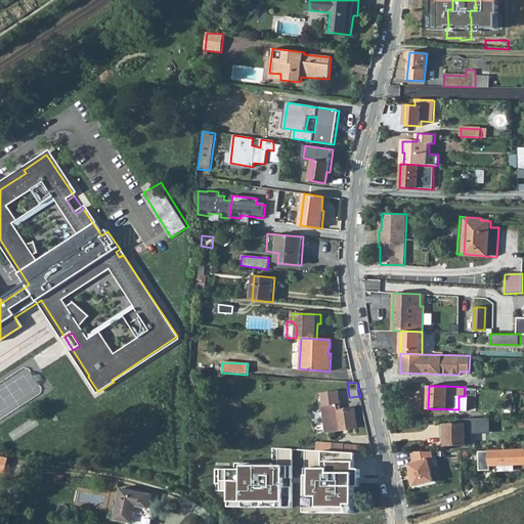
[(338,390),(320,392),(326,432),(357,428),(354,407),(341,409),(338,390)]
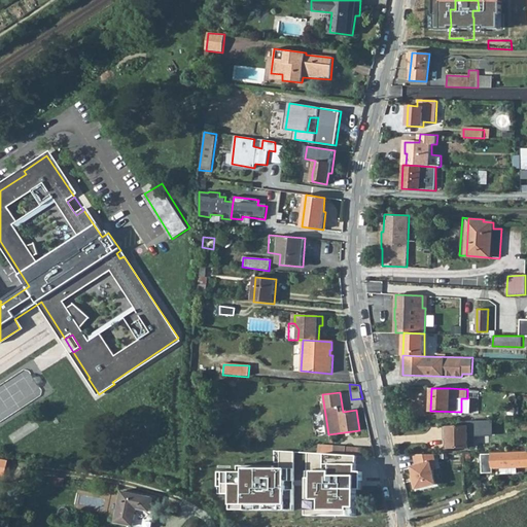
[(470,425),(449,425),(450,448),(470,447),(470,436),(494,434),(493,420),(470,420),(470,425)]
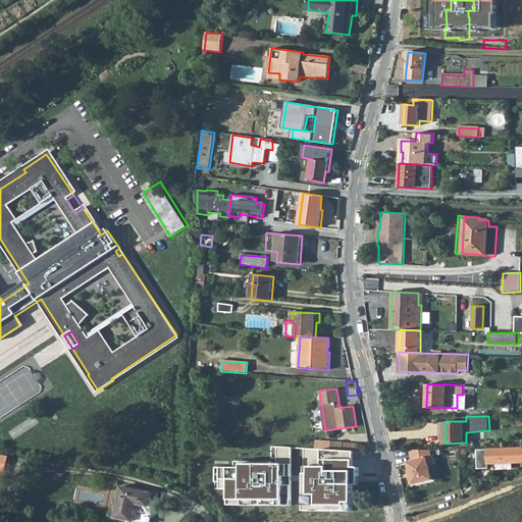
[(315,441),(315,449),(330,450),(330,442),(315,441)]
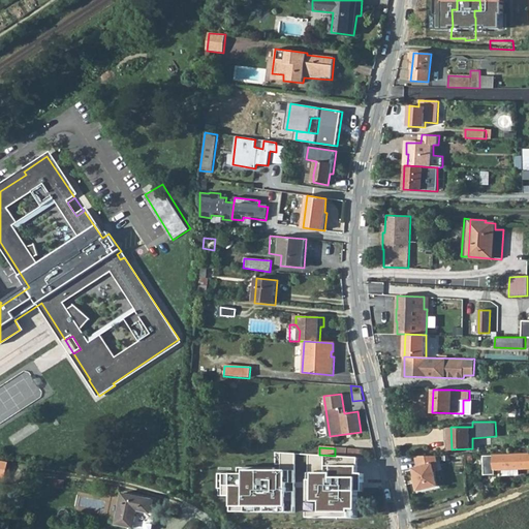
[(335,448),(335,456),(363,457),(363,450),(335,448)]
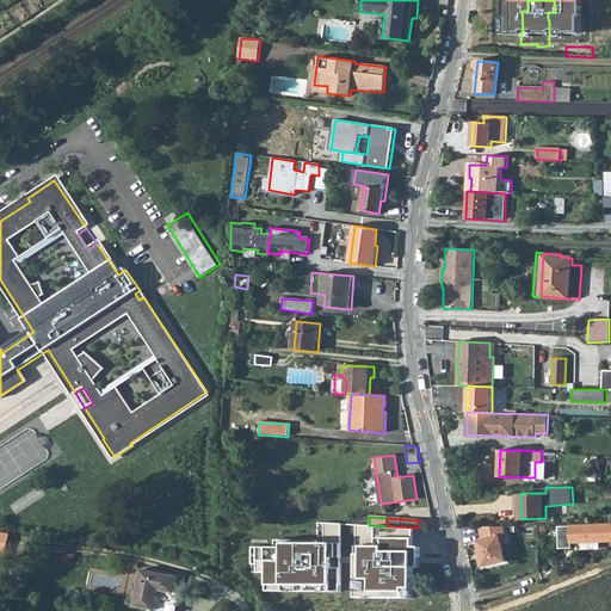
[(343,593),(343,523),(323,522),(322,545),(251,547),(252,575),(267,576),(267,594),(343,593)]
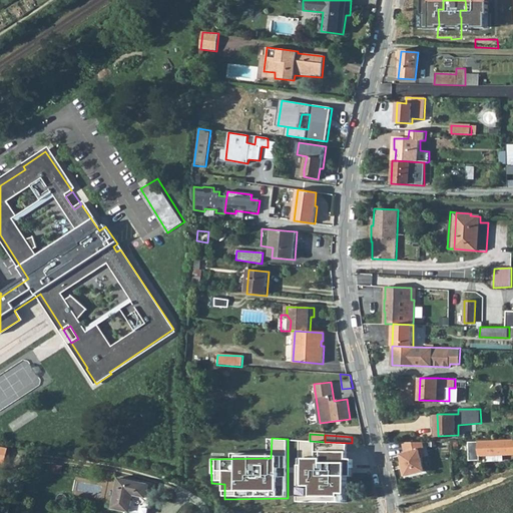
[(512,440),(468,442),(468,451),(478,451),(478,456),(487,455),(502,455),(512,454),(512,440)]
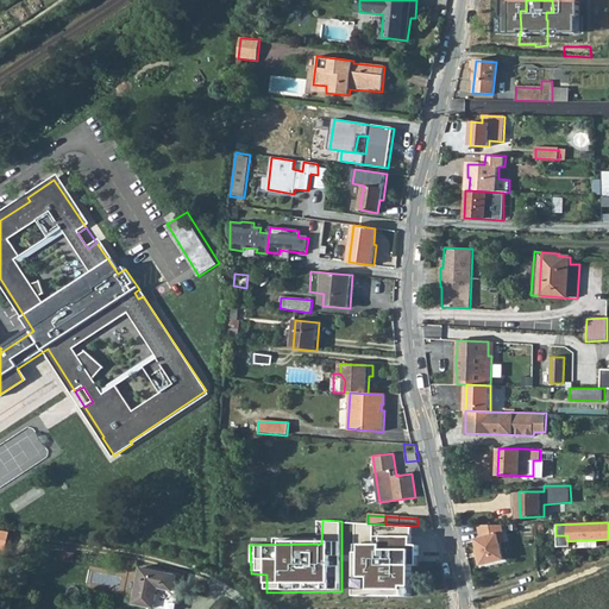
[(357,598),(414,598),(413,569),(420,569),(420,547),(414,547),(414,528),(355,523),(357,598)]
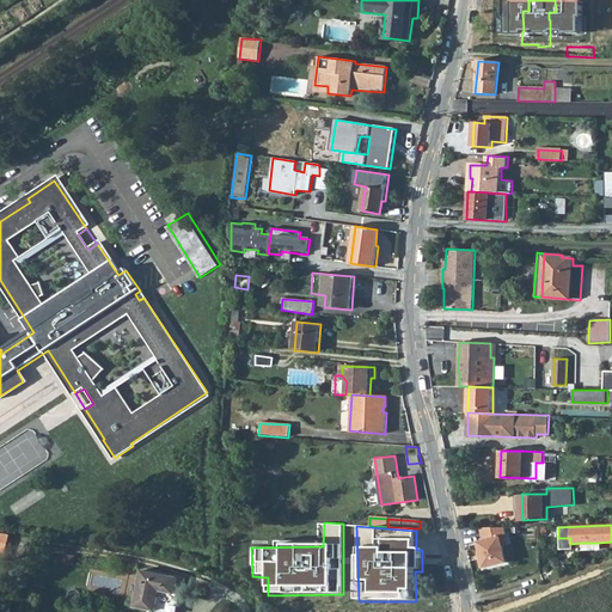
[(503,527),(478,527),(482,539),(476,542),(478,550),(479,557),(477,558),(479,568),(506,562),(502,545),(507,544),(503,527)]
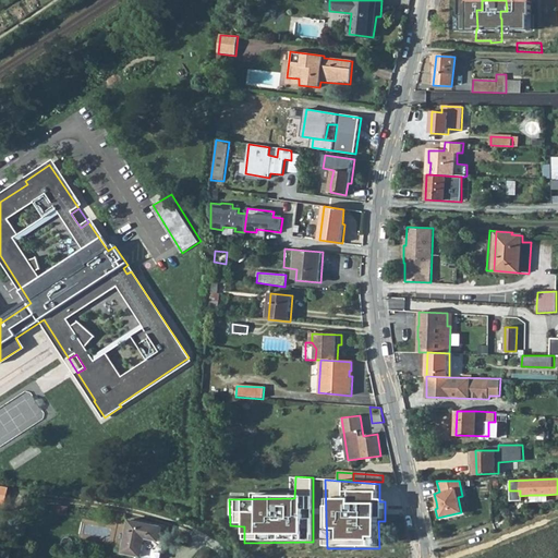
[(161,528),(128,521),(122,553),(142,557),(145,538),(159,541),(161,528)]
